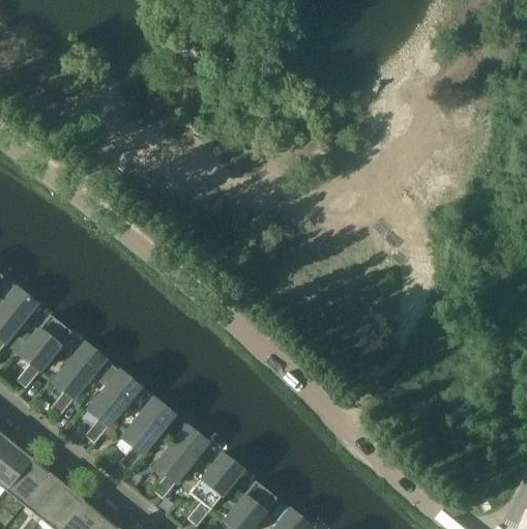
[(39,304),(8,280),(0,290),(0,297),(6,302),(0,310),(0,338),(2,340),(0,343),(0,351),(7,344),(39,304)]
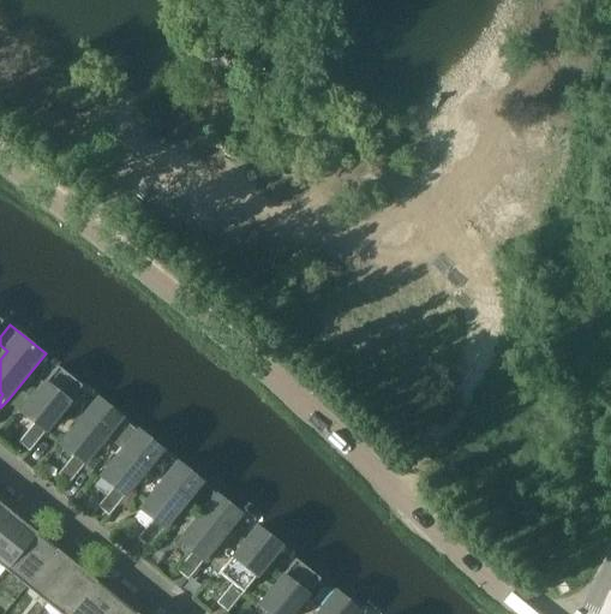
[(85,385),(61,365),(23,411),(41,427),(27,445),(31,449),(85,385)]
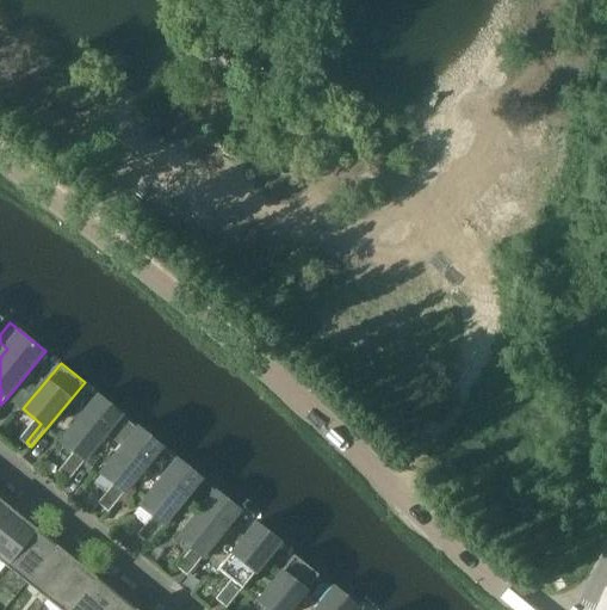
[(94,450),(124,414),(100,395),(62,441),(81,456),(66,474),(70,479),(84,463),(86,460),(94,450)]
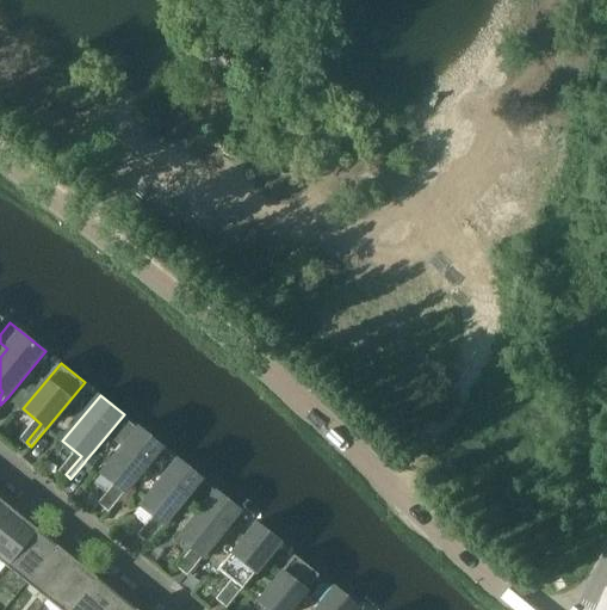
[(136,479),(163,447),(140,427),(101,473),(121,487),(105,506),(110,510),(122,497),(136,479)]
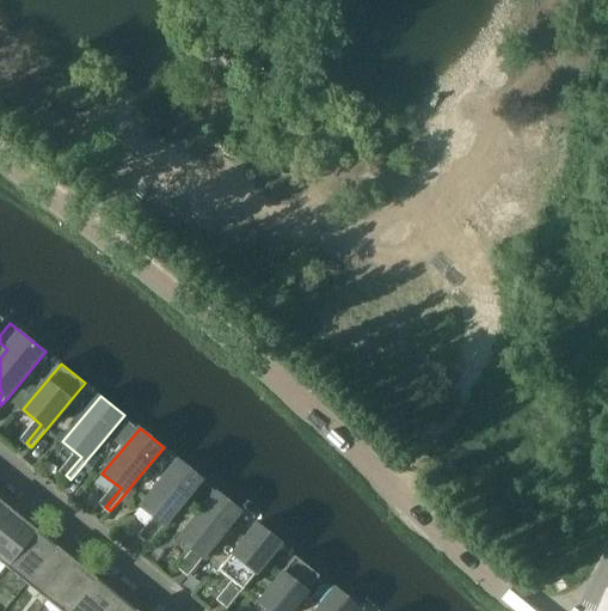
[(86,460),(84,464),(92,471),(103,458),(94,451),(86,460)]
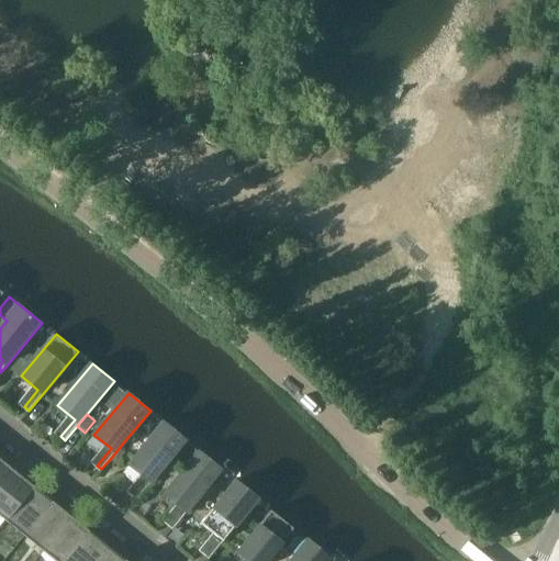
[(137,498),(187,440),(165,422),(130,463),(140,472),(147,478),(133,494),(137,498)]
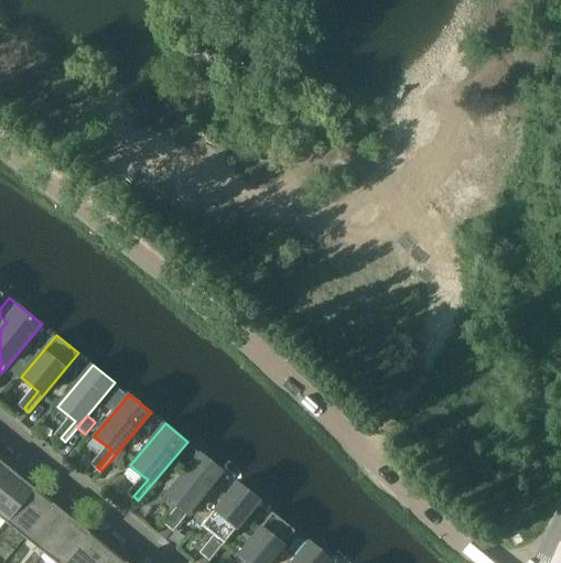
[(126,442),(112,458),(118,464),(127,453),(126,442)]
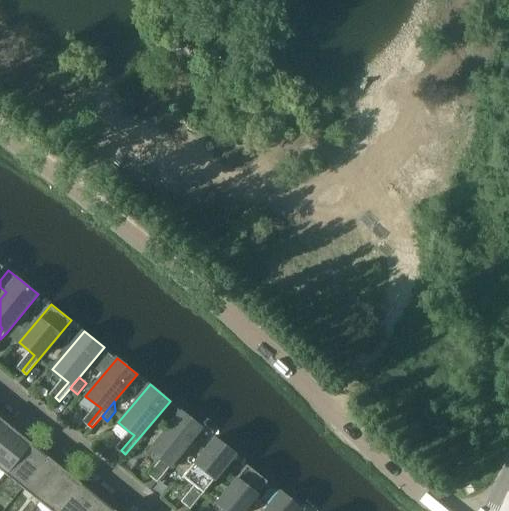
[(170,426),(152,449),(167,462),(155,477),(159,481),(203,427),(173,404),(161,418),(170,426)]
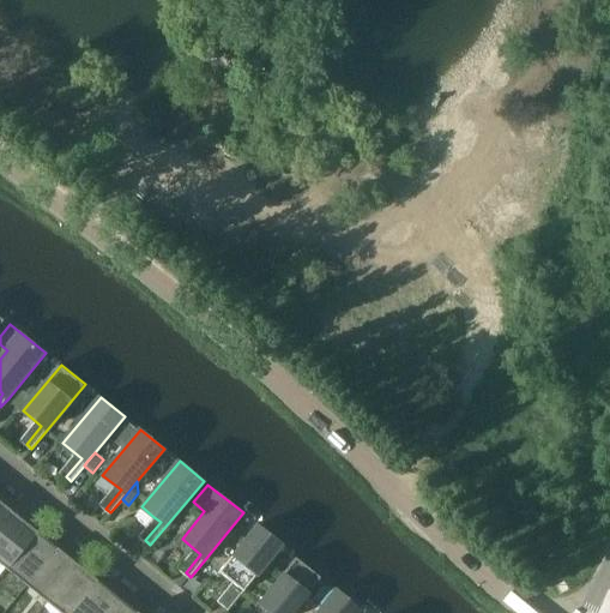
[(0,538),(19,515),(0,499),(0,538)]
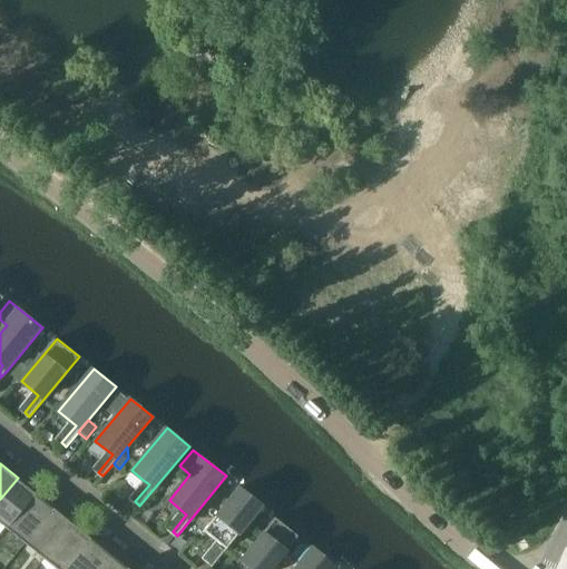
[(0,499),(0,520),(8,528),(36,493),(18,478),(0,499)]
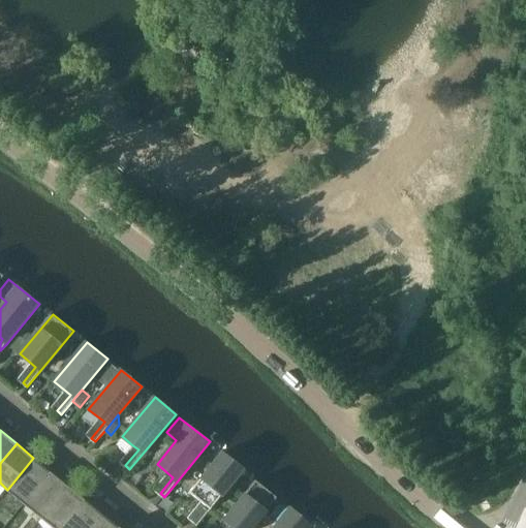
[(197,525),(244,469),(223,453),(190,492),(199,499),(207,504),(193,521),(197,525)]
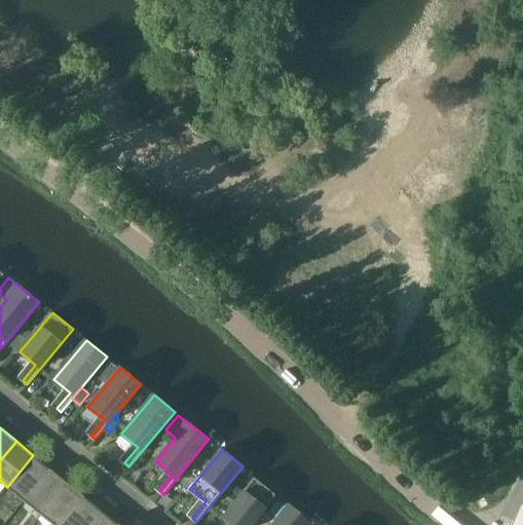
[(7,487),(25,500),(50,469),(33,455),(7,487)]
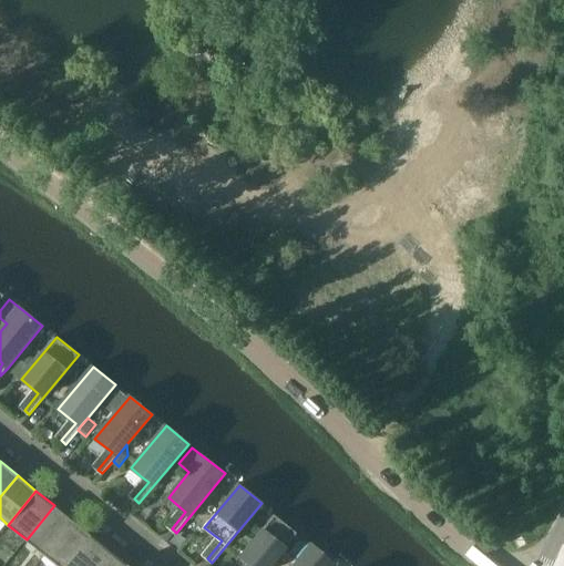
[(27,539),(45,555),(73,521),(54,505),(27,539)]
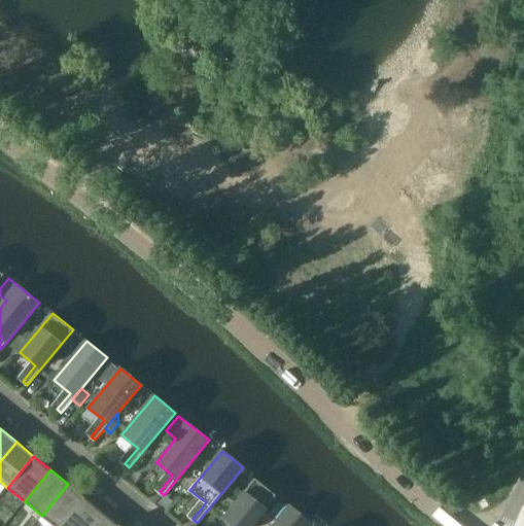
[(250,525),(277,495),(256,478),(223,517),(233,525),(234,525),(250,525)]
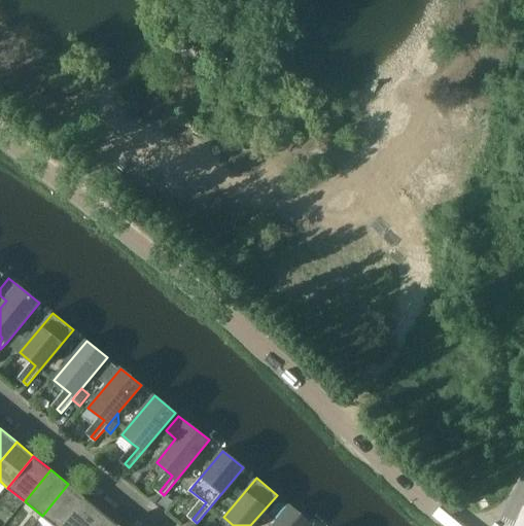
[(42,516),(55,525),(62,525),(85,498),(68,484),(42,516)]
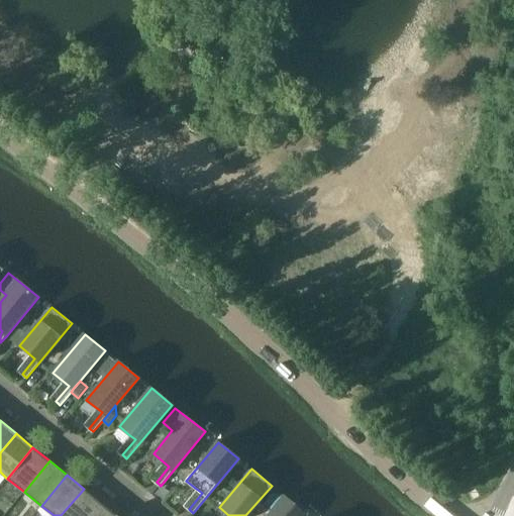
[(61,515),(89,515),(100,502),(84,489),(61,515)]
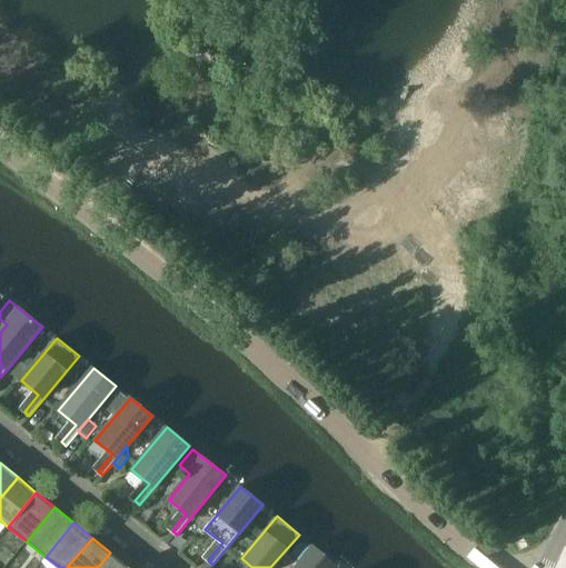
[(331,567),(336,564),(303,538),(290,554),(300,562),(295,567),(331,567)]
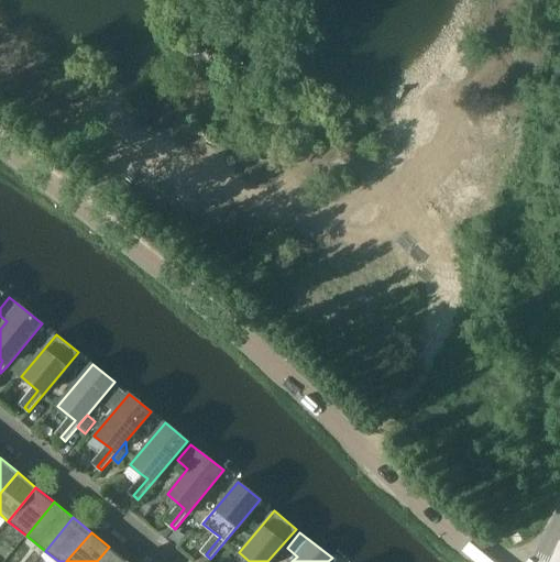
[(97,561),(128,561),(109,547),(97,561)]
